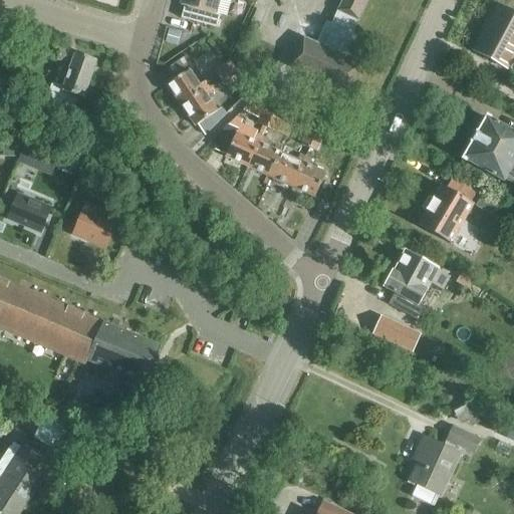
[(180,0),(179,6),(183,7),(180,19),(215,28),(219,16),(214,14),(217,0),(180,0)]
